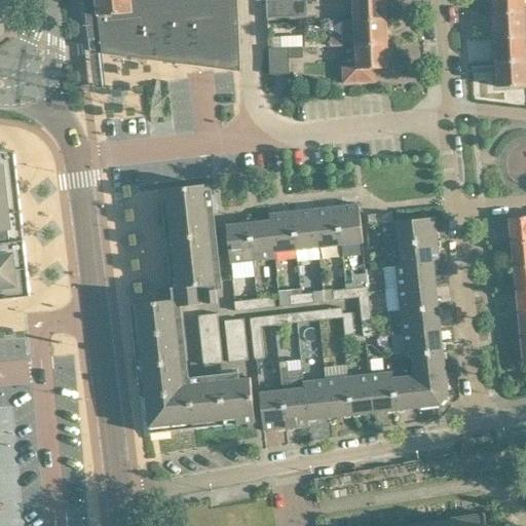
[(97,0),(103,53),(241,71),(237,0),(97,0)]
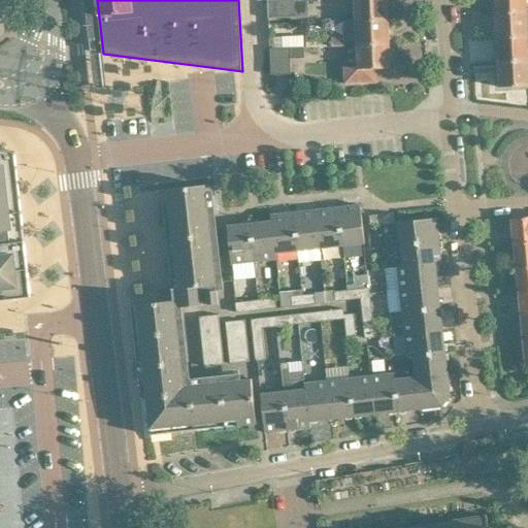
[(308,0),(284,0),(268,1),(268,19),(309,17),(308,0)]
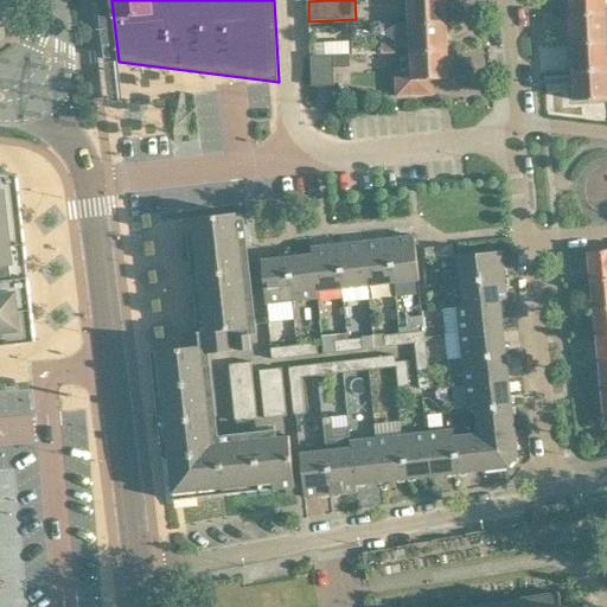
[(407,0),(409,24),(446,23),(445,0),(407,0)]
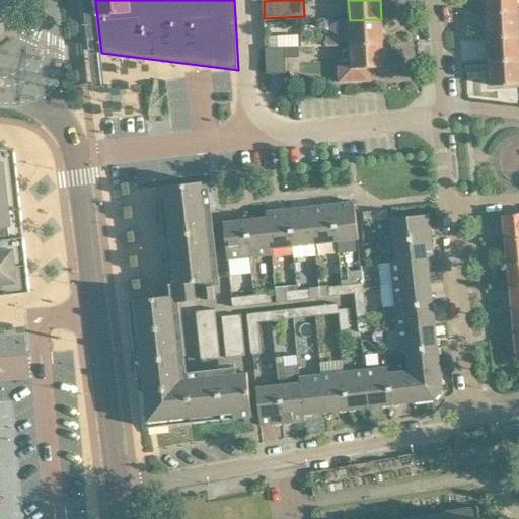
[(517,12),(516,0),(486,0),(488,13),(517,12)]
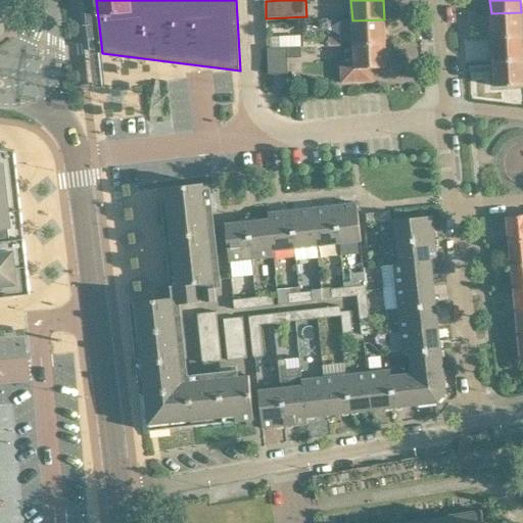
[(522,11),(521,12),(491,13),(492,38),(522,36),(522,11)]
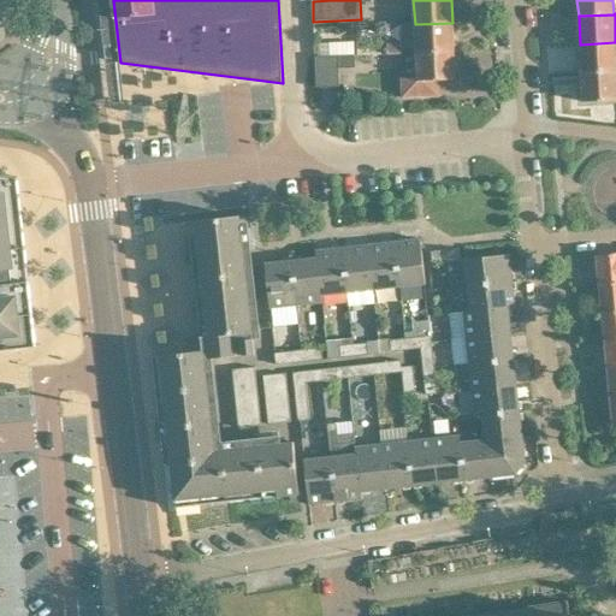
[(402,39),(385,40),(386,54),(401,53),(416,53),(454,51),(452,23),(415,24),(415,39),(402,39)]
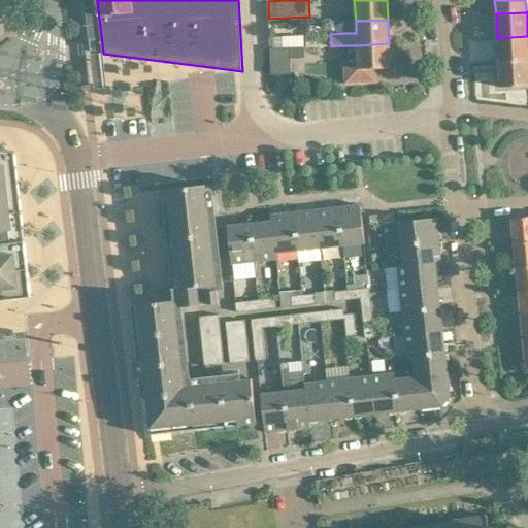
[(527,36),(497,38),(498,62),(527,60),(527,36)]
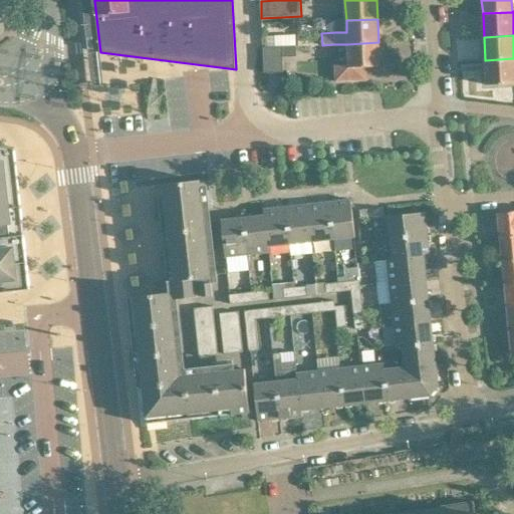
[(335,66),(336,81),(367,80),(366,67),(379,66),(378,42),(347,44),(348,65),(335,66)]
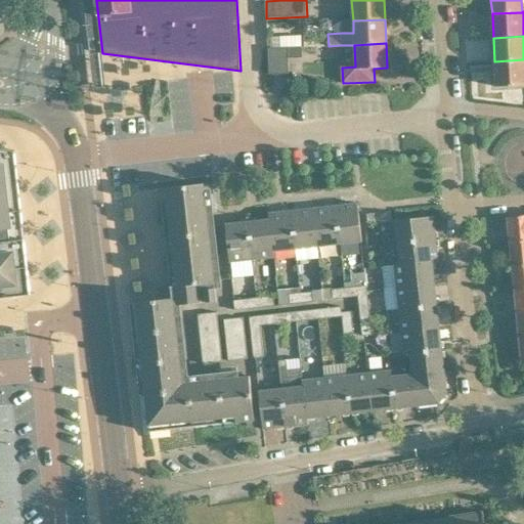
[(303,57),(302,47),(268,48),(269,75),(289,74),(289,58),(303,57)]
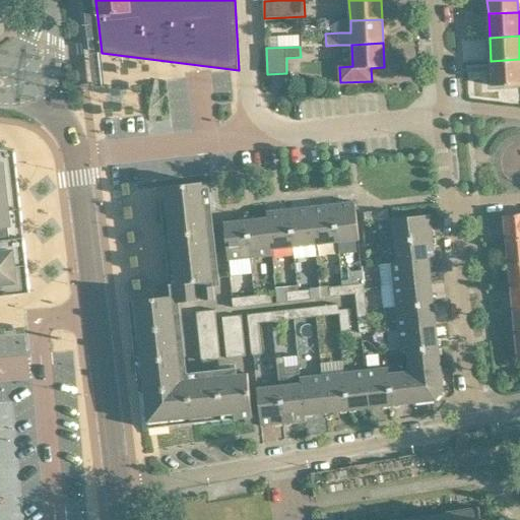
[(519,59),(491,61),(492,86),(519,84),(519,59)]
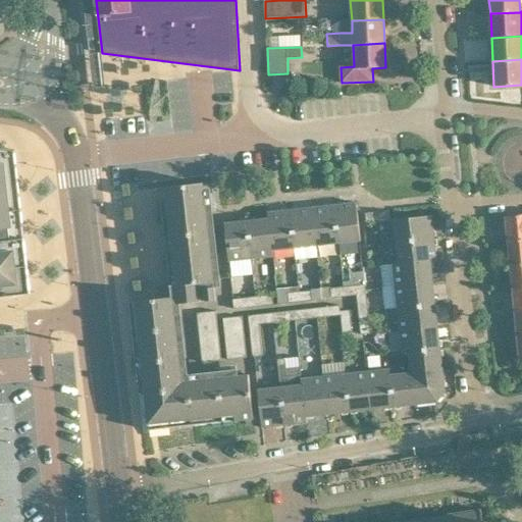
[(0,297),(32,294),(15,150),(2,149),(0,148),(0,297)]
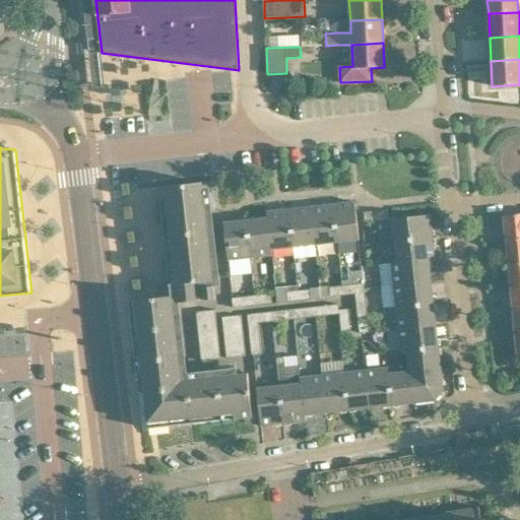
[(202,183),(158,187),(160,202),(163,222),(166,250),(168,270),(169,274),(170,285),(164,286),(165,297),(171,296),(172,296),(173,304),(215,299),(213,280),(202,187),(202,183)]
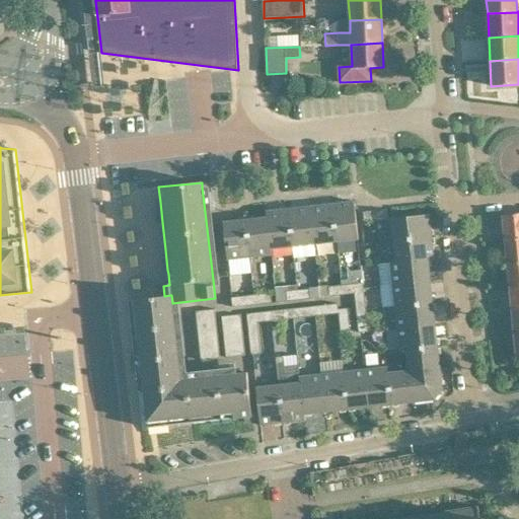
[(355,202),(331,204),(336,241),(338,253),(356,251),(354,239),(359,238),(357,222),(356,213),(355,202)]
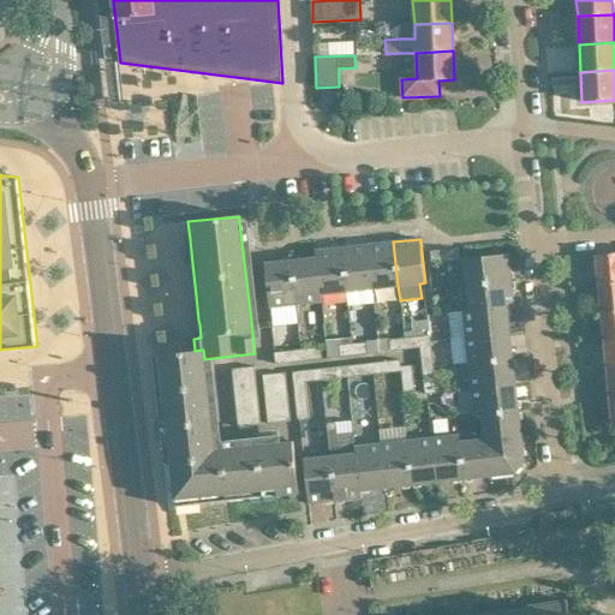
[(393,242),(368,245),(372,288),(398,286),(393,242)]
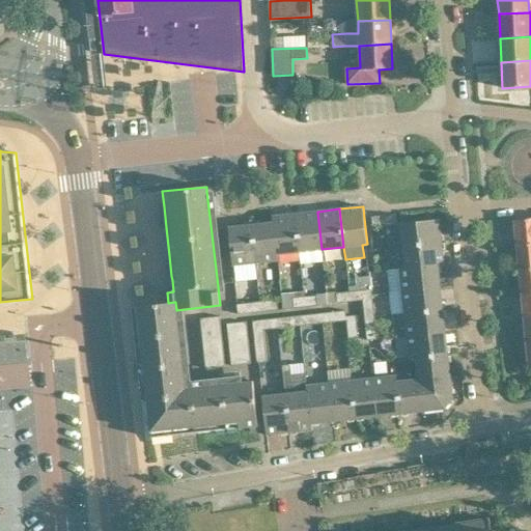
[(317,212),(295,214),(299,251),(322,249),(317,212)]
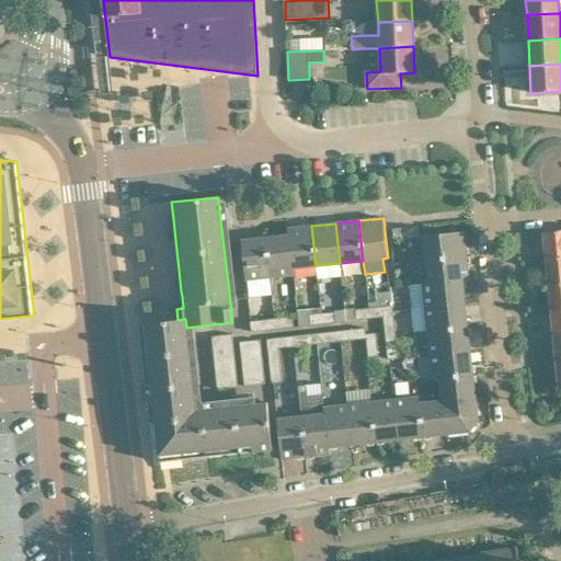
[(288,229),(288,236),(293,275),(296,275),(295,267),(316,265),(311,226),(288,229)]
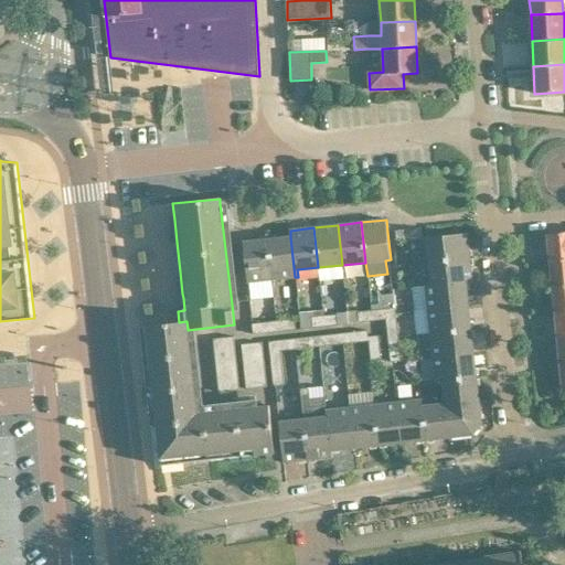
[(422,228),(396,231),(397,242),(423,238),(422,228)]
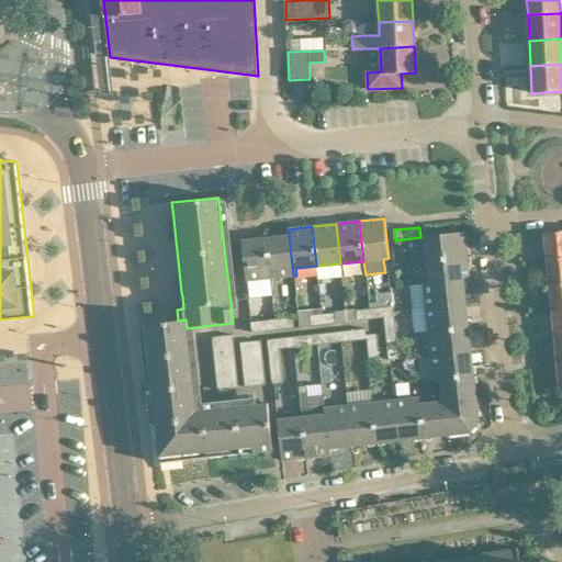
[(561,231),(544,233),(548,259),(561,258),(561,231)]
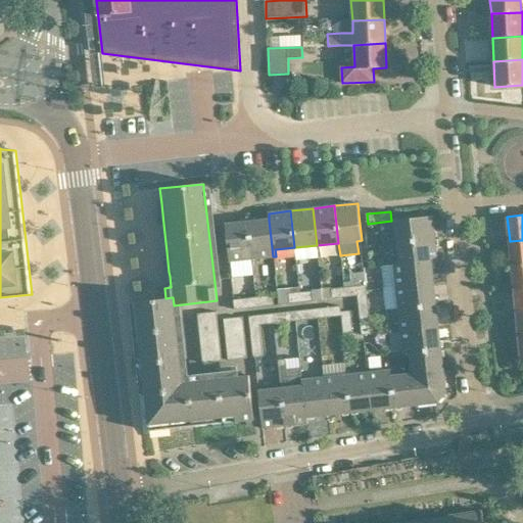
[(397,242),(435,238),(432,216),(395,220),(397,242)]
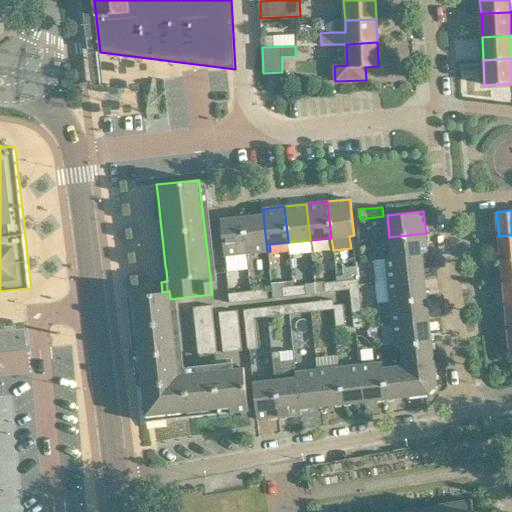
[(246,254),(267,251),(263,215),(242,217),(246,254)]
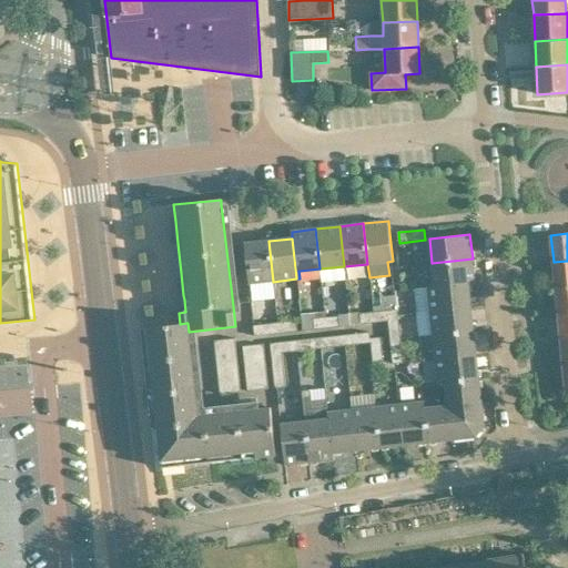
[(269,241),(244,243),(250,284),(273,282),(269,241)]
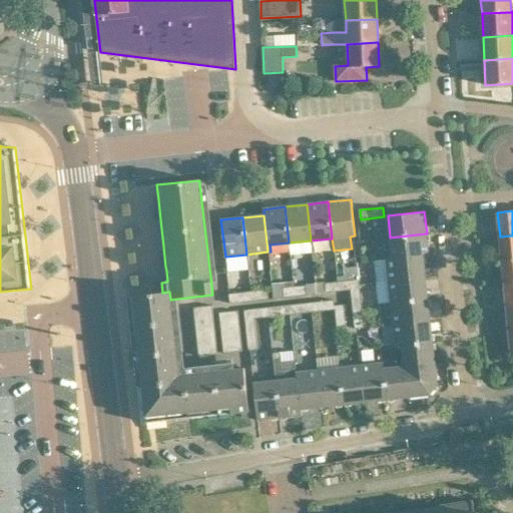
[(388,261),(423,257),(429,255),(427,233),(390,237),(392,258),(388,258),(388,261)]
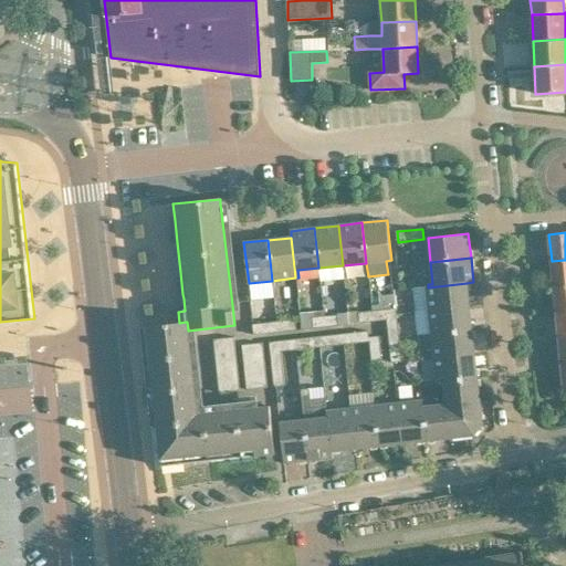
[(565,260),(552,261),(554,286),(565,285),(565,260)]
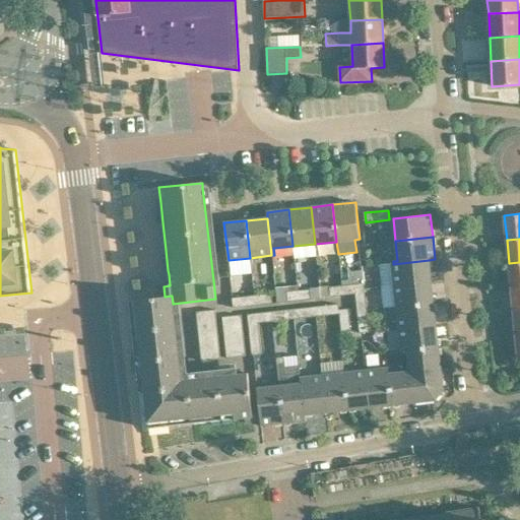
[(396,285),(432,281),(429,260),(393,264),(396,285)]
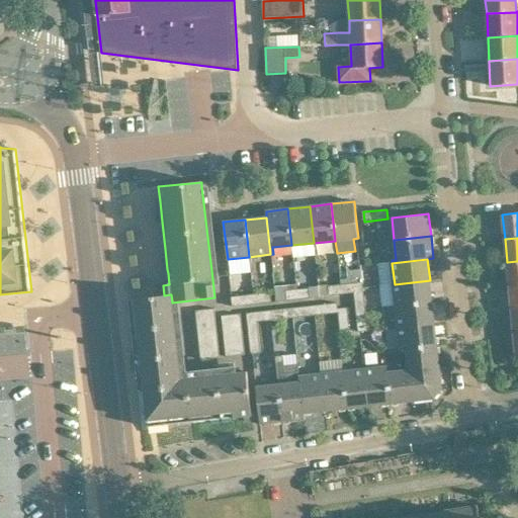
[(517,261),(507,262),(509,286),(517,285),(517,261)]
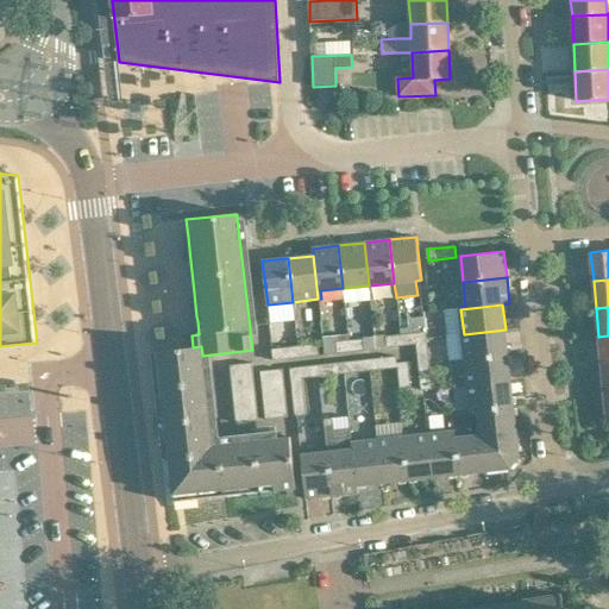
[(425,315),(406,318),(407,327),(407,333),(426,331),(425,315)]
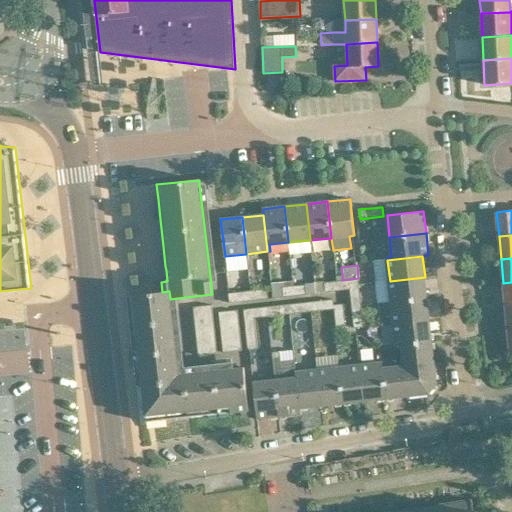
[(392,303),(427,299),(425,277),(390,281),(392,303)]
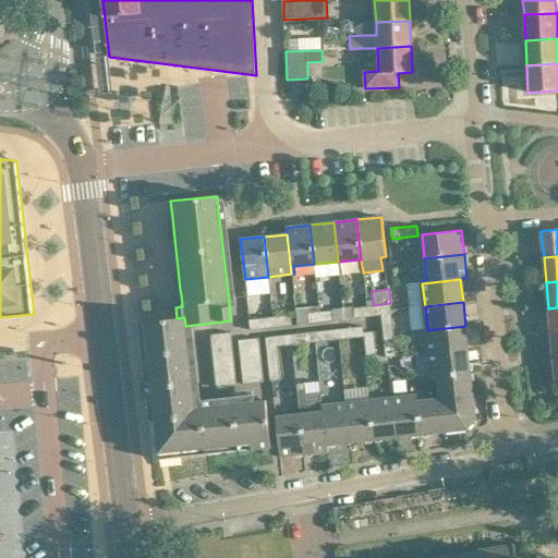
[(373,305),(366,306),(367,316),(391,314),(390,303),(373,305)]
